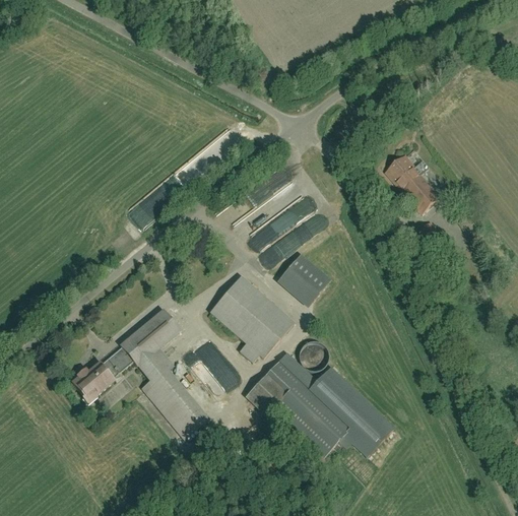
[(442,197),(406,154),(386,173),(422,214),(442,197)]
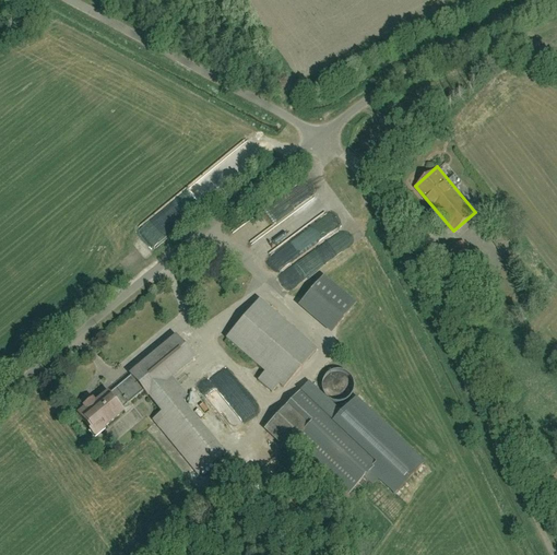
[(334,208),(267,255),(276,269),(344,221),(334,208)]
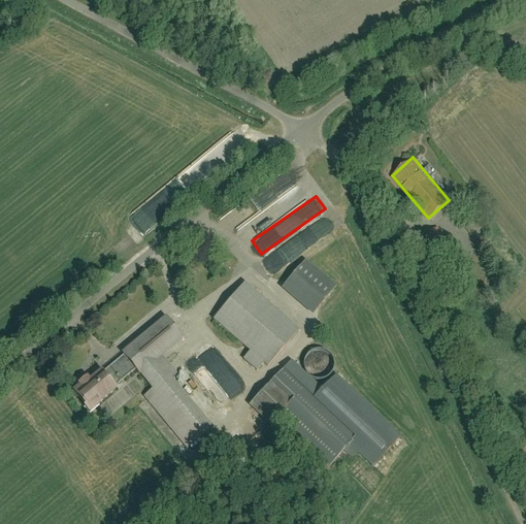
[(336,284),(304,258),(281,286),(313,312),(336,284)]
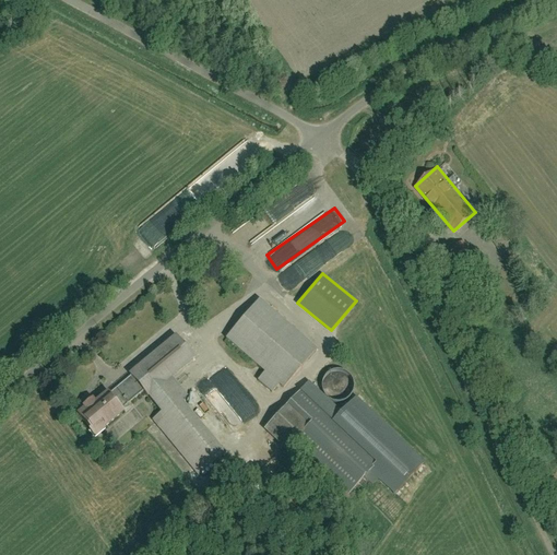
[(317,346),(258,296),(225,334),(264,368),(257,376),(271,388),(277,379),(283,385),(317,346)]
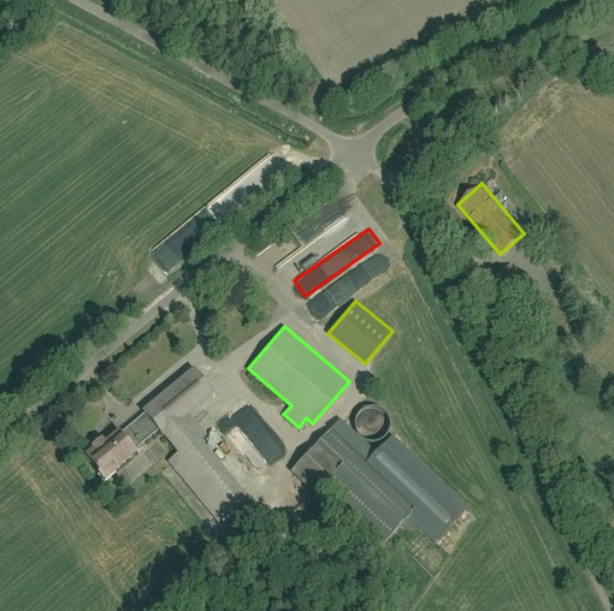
[(139,408),(141,411),(155,429),(157,433),(158,432),(188,410),(212,392),(193,367),(139,408)]
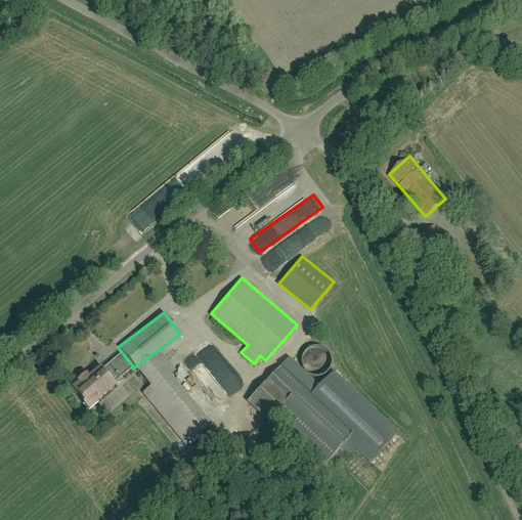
[(183,441),(208,423),(170,373),(175,370),(160,349),(134,367),(147,385),(143,388),(183,441)]
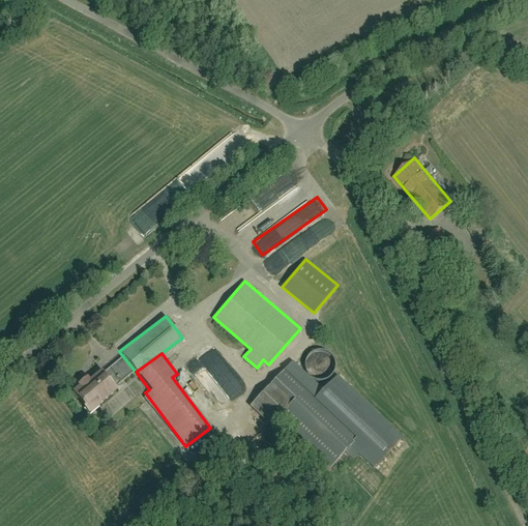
[(134,370),(121,354),(100,370),(112,385),(134,370)]
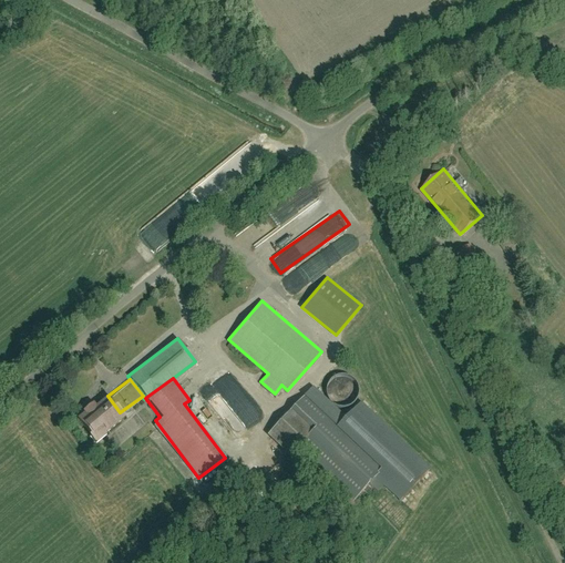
[(433,466),(361,399),(345,416),(310,385),(267,431),(289,451),(295,444),(353,498),(369,481),(378,489),(383,483),(401,500),(433,466)]
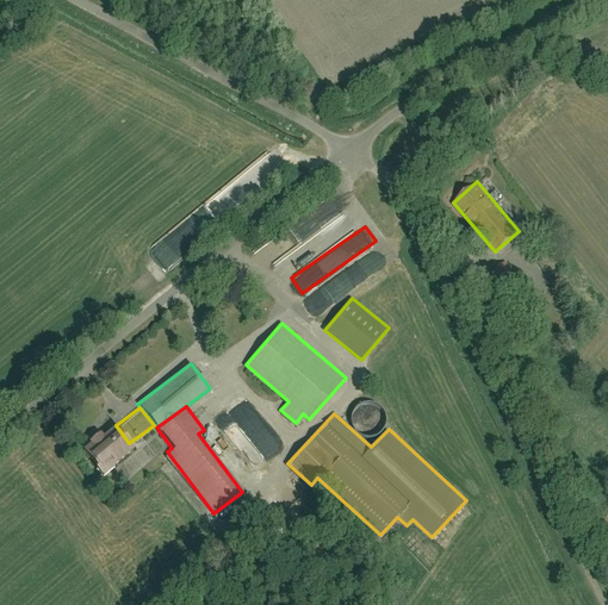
[(88,442),(82,447),(103,474),(117,463),(115,460),(131,447),(129,443),(116,425),(113,423),(100,432),(98,429),(86,438),(88,442)]
